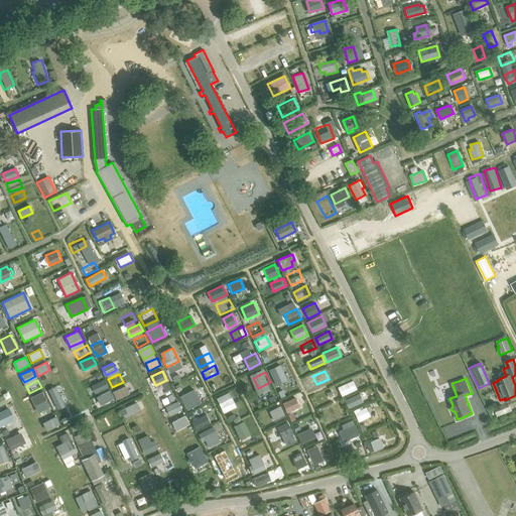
[(108,387),(104,380),(92,386),(95,393),(108,387)]
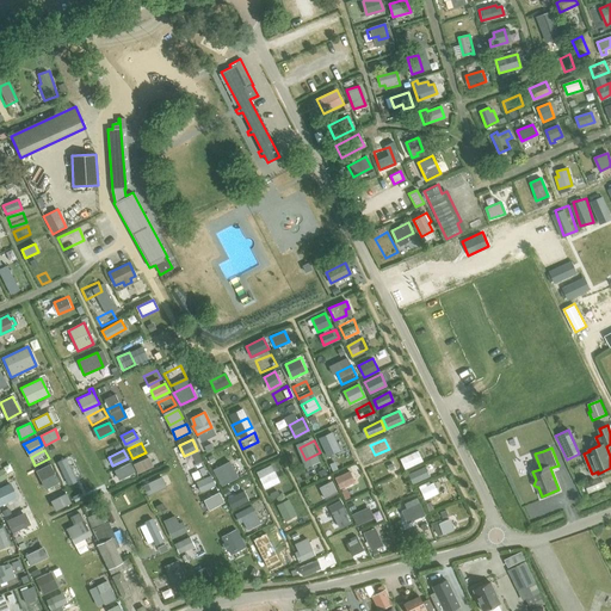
[(405,468),(423,460),(418,451),(400,460),(405,468)]
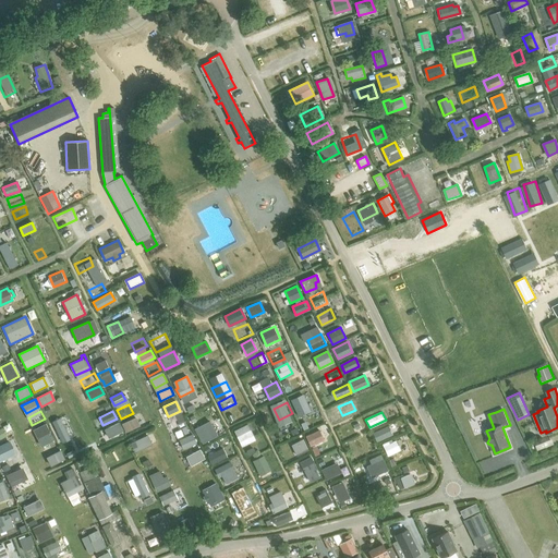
[(65,423),(62,413),(48,420),(52,428),(65,423)]
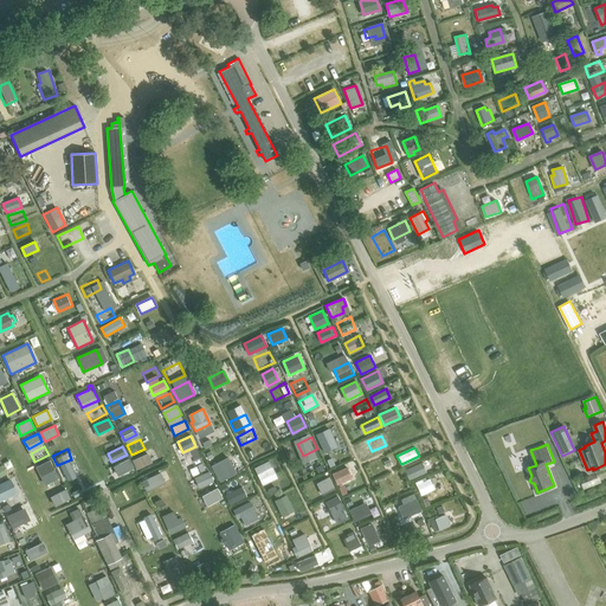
[(146,453),(134,459),(139,469),(150,463),(146,453)]
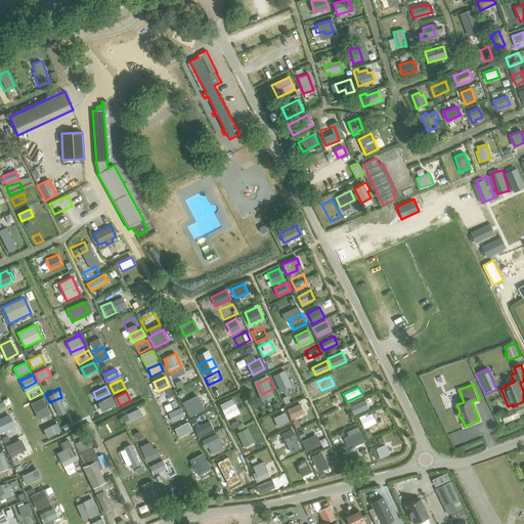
[(341,394),(330,400),(332,406),(344,401),(341,394)]
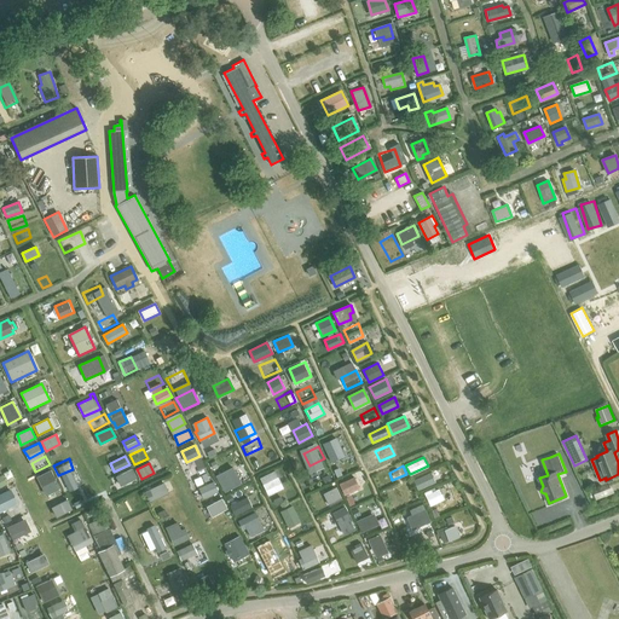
[(223,489),(238,480),(232,467),(217,475),(223,489)]
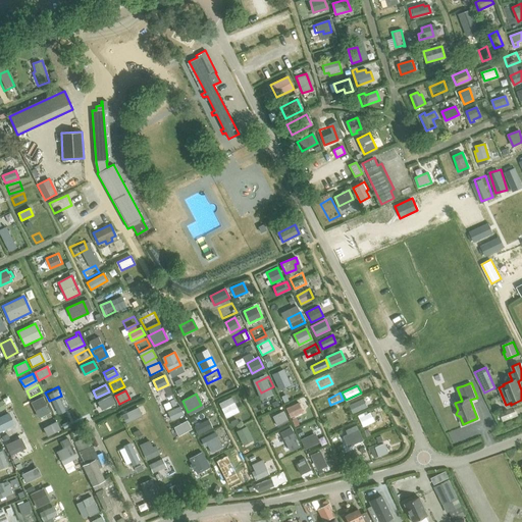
[(114,403),(111,396),(98,402),(102,409),(114,403)]
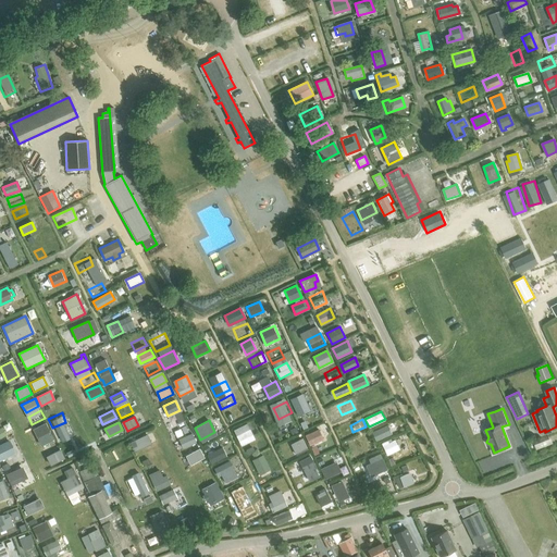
[(38,437),(50,432),(46,423),(34,430),(38,437)]
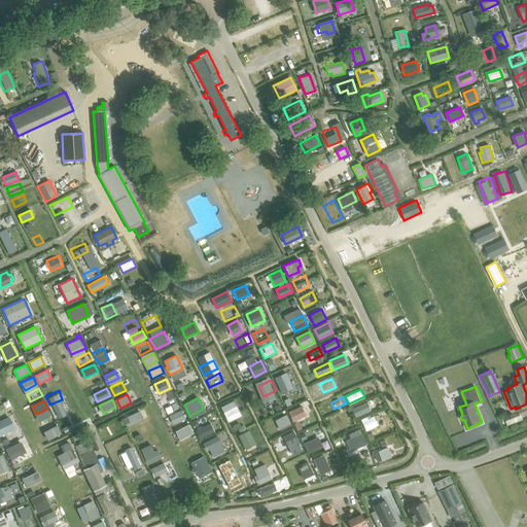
[(225,417),(238,411),(234,401),(220,408),(225,417)]
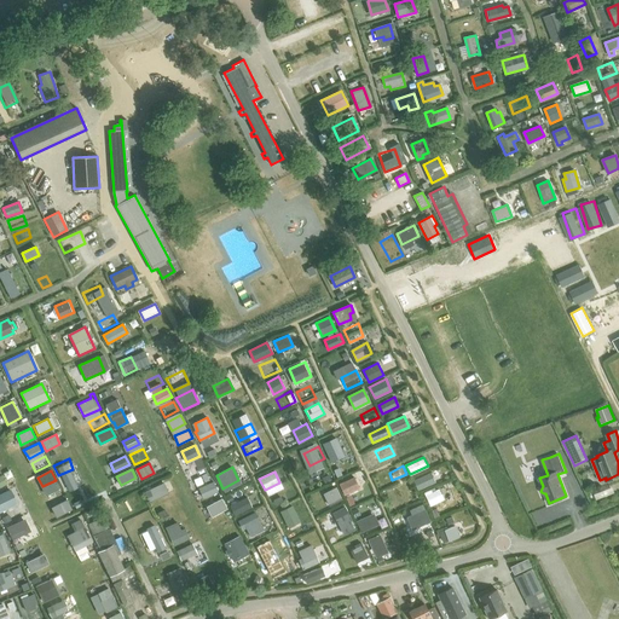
[(417,490),(434,481),(431,473),(414,480),(417,490)]
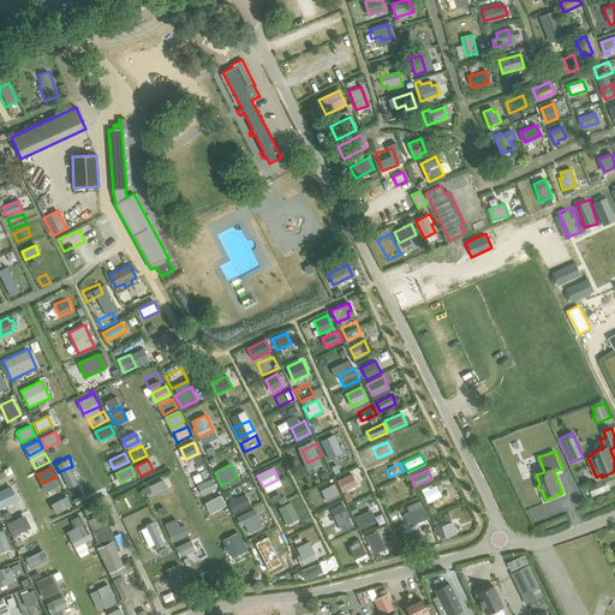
[(342,491),(357,485),(352,475),(338,481),(342,491)]
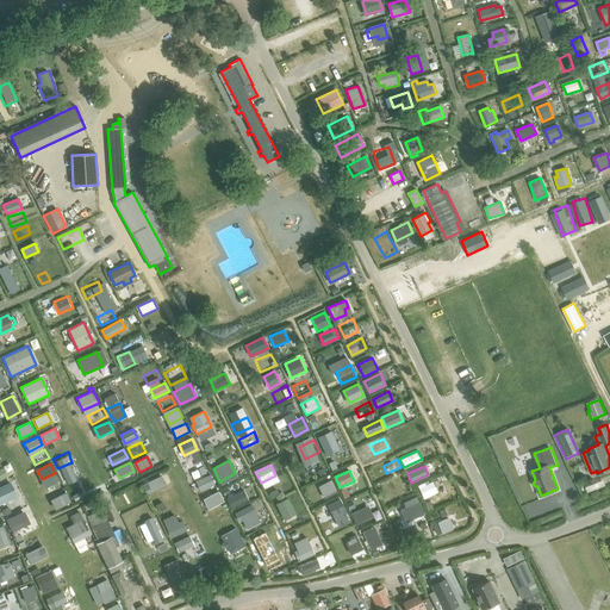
[(80,481),(76,472),(62,478),(67,487),(80,481)]
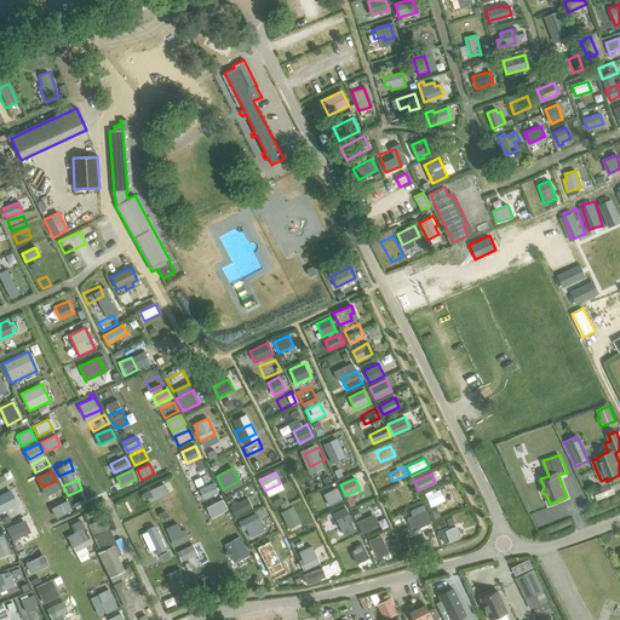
[(411,482),(396,488),(401,497),(414,491),(411,482)]
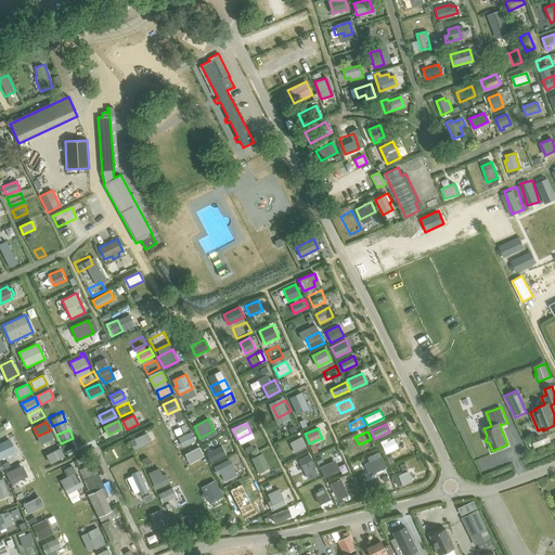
[(182,447),(195,441),(191,433),(179,438),(182,447)]
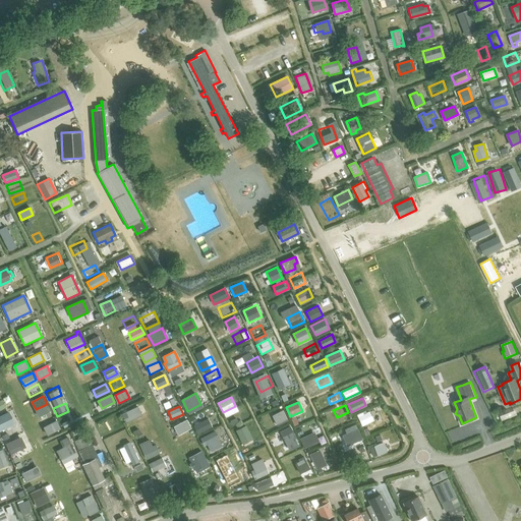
[(54,415),(50,407),(39,412),(43,420),(54,415)]
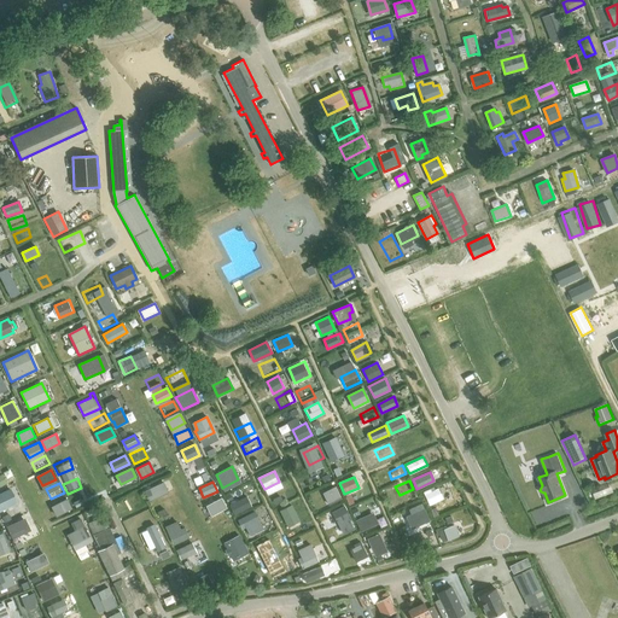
[(163,483),(146,491),(151,500),(168,491),(163,483)]
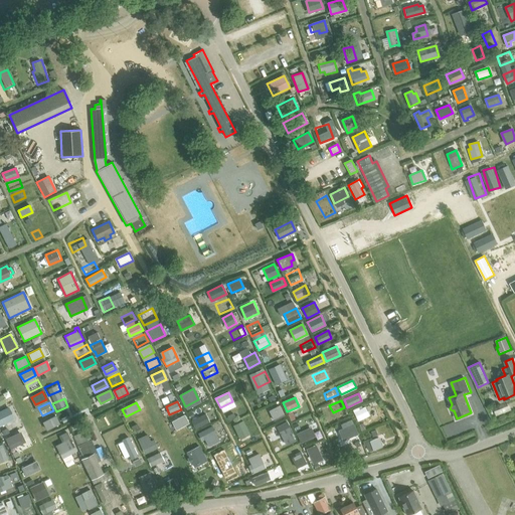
[(284,416),(279,405),(270,410),(275,420),(284,416)]
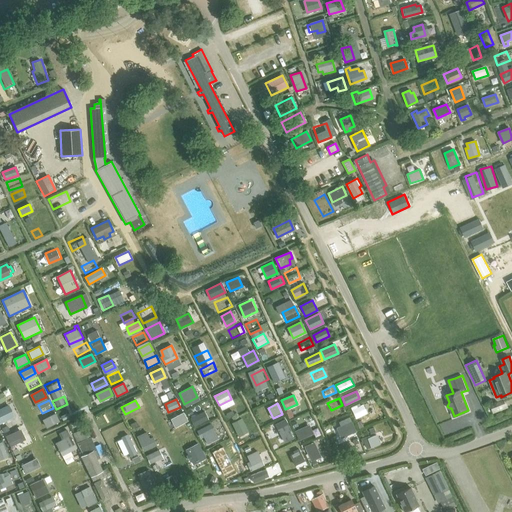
[(367,413),(362,404),(360,405),(359,403),(350,407),(356,419),(367,413)]
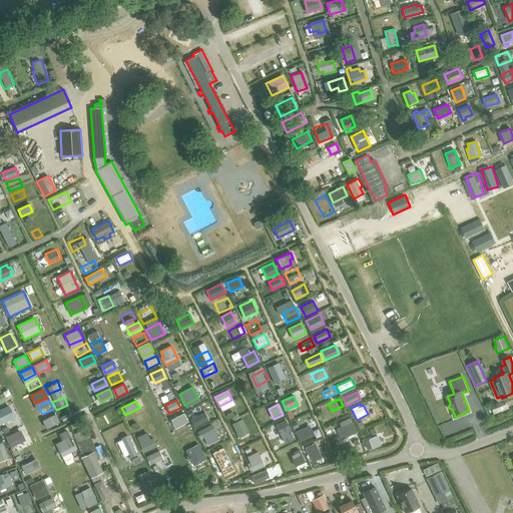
[(0,417),(10,413),(7,406),(0,409),(0,417)]
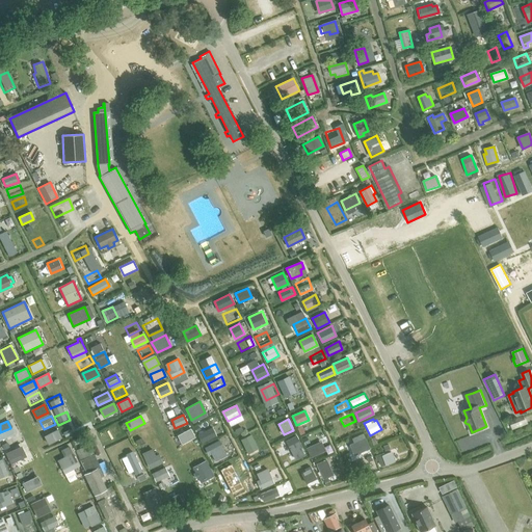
[(202,443),(216,435),(212,428),(198,434),(202,443)]
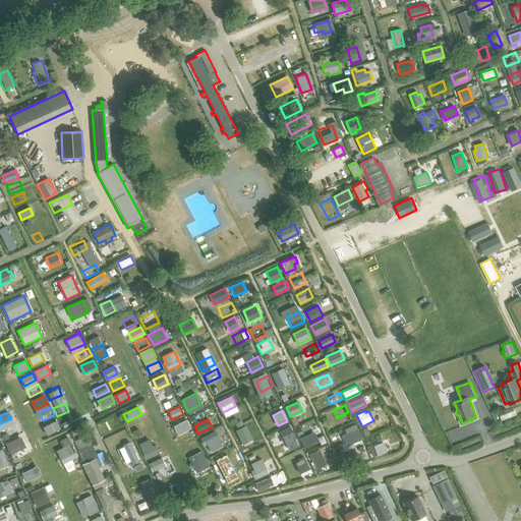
[(45,426),(48,435),(60,428),(56,420),(45,426)]
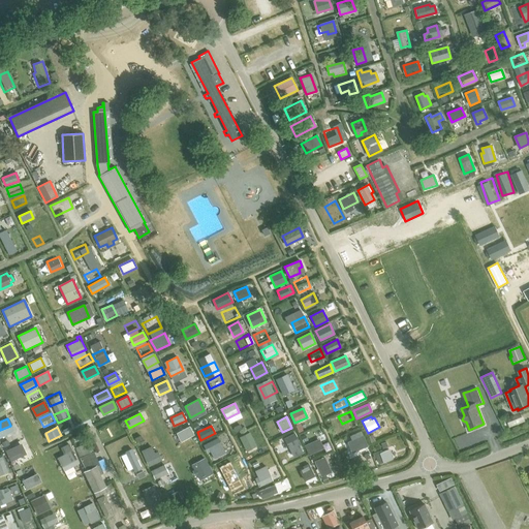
[(182,441),(193,435),(189,427),(178,433),(182,441)]
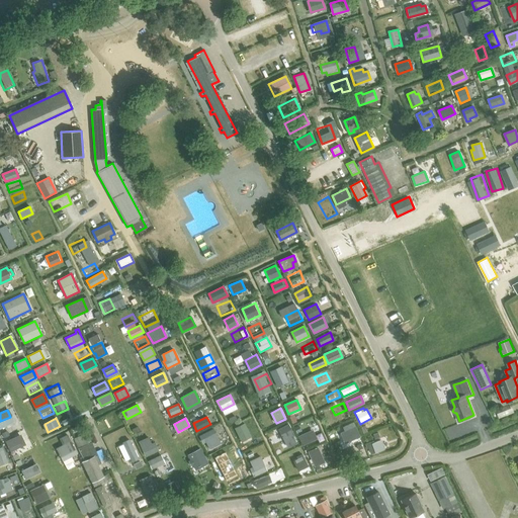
[(241,422),(231,427),(237,439),(241,437),(240,435),(246,432),(241,422)]
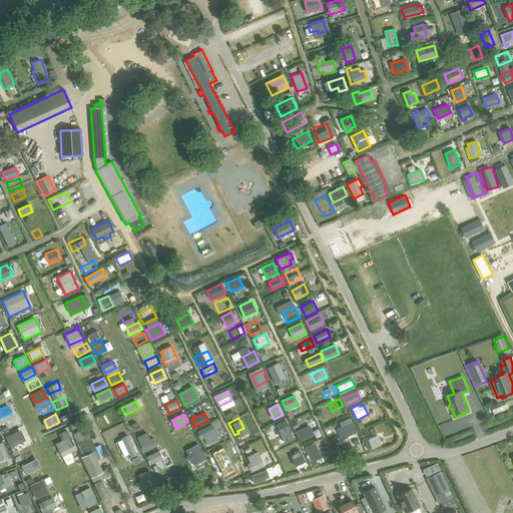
[(291,431),(286,420),(277,425),(282,435),(291,431)]
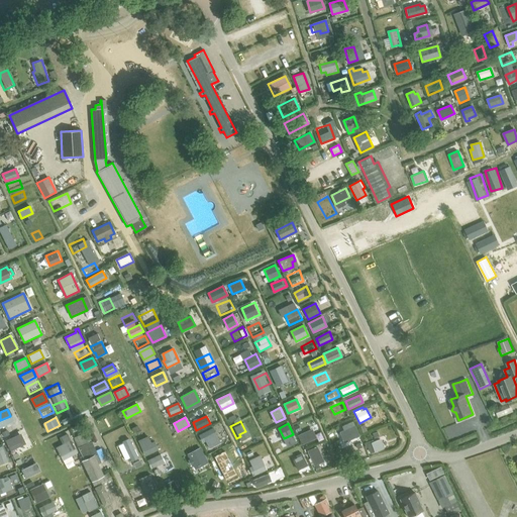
[(345,441),(358,435),(354,425),(341,431),(345,441)]
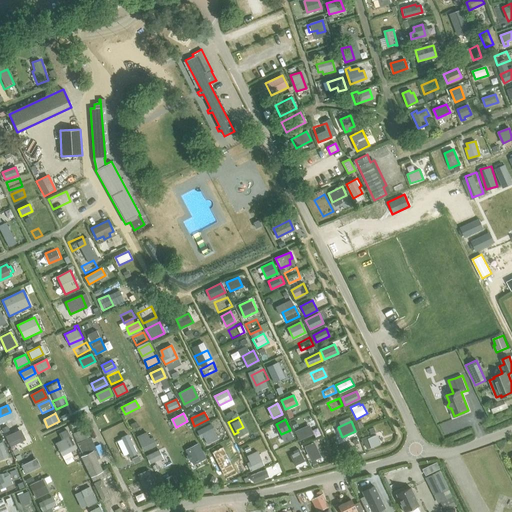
[(201,438),(214,431),(210,424),(197,430),(201,438)]
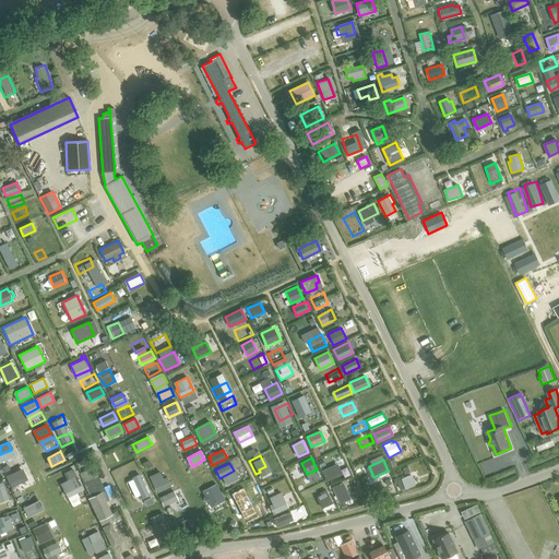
[(147,478),(164,472),(161,464),(144,472),(147,478)]
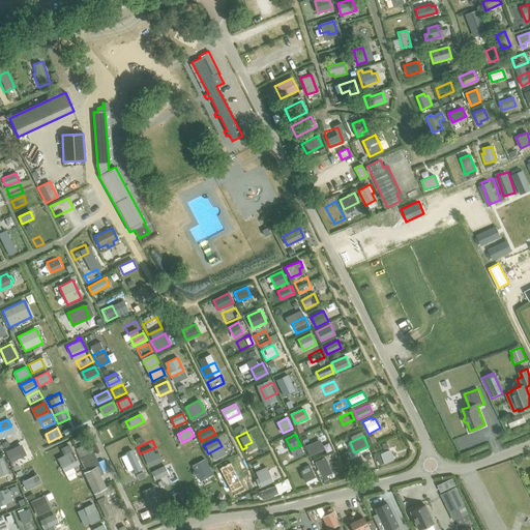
[(310,455),(320,450),(317,441),(305,446),(310,455)]
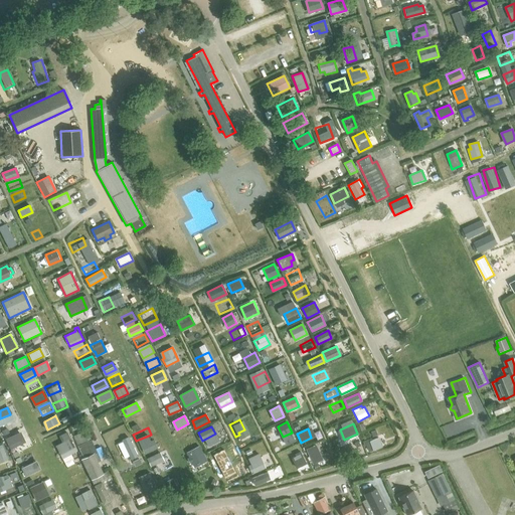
[(186,443),(197,437),(193,430),(182,436),(186,443)]
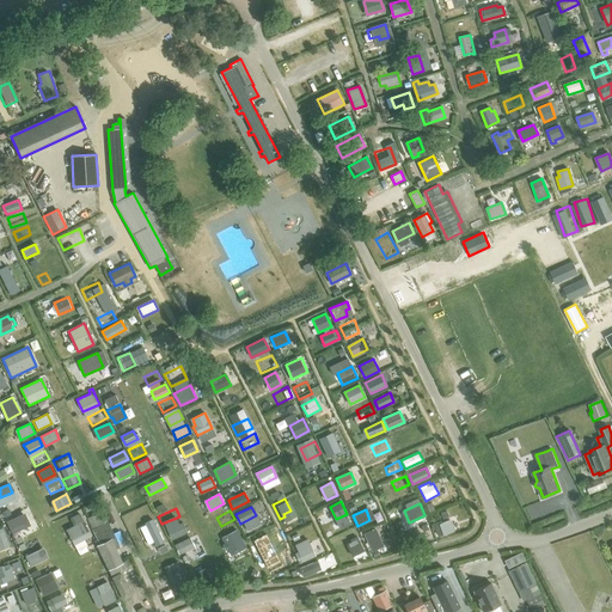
[(61,520),(66,528),(83,520),(78,512),(61,520)]
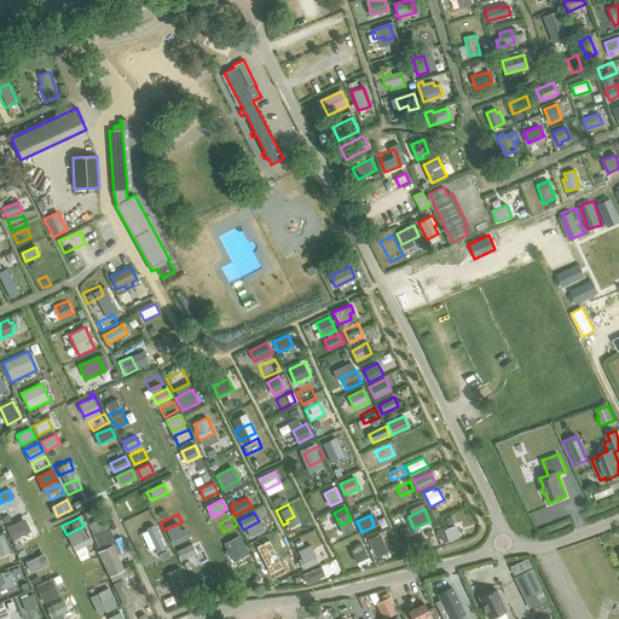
[(91,537),(111,582),(131,573),(127,566),(123,568),(117,555),(122,553),(106,520),(104,521),(103,518),(88,524),(94,536),(91,537)]
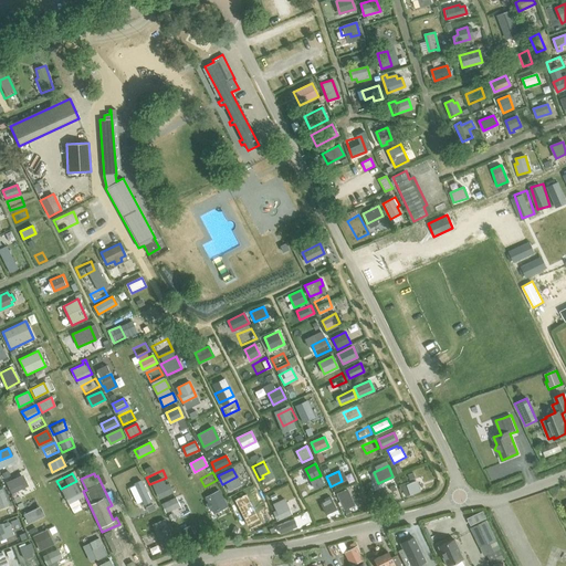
[(7,482),(12,492),(27,485),(21,475),(7,482)]
